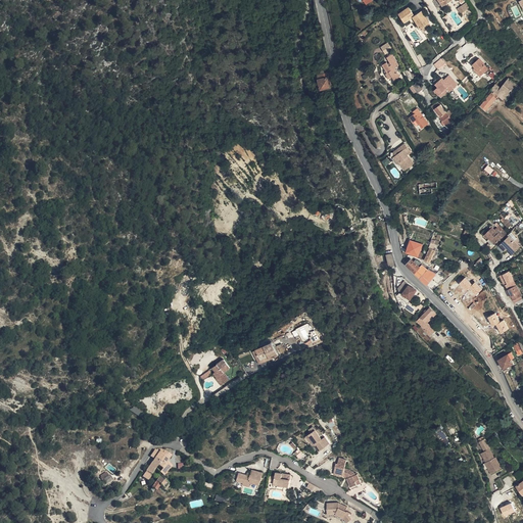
[(467,2),(458,7),(461,12),(470,6),(467,2)]
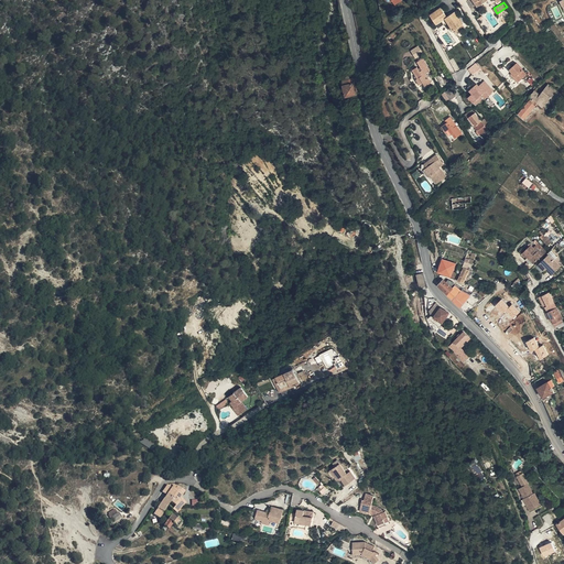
[(461,18),(455,10),(447,15),(442,7),(431,14),(436,23),(445,17),(454,30),(464,23),(461,18)]
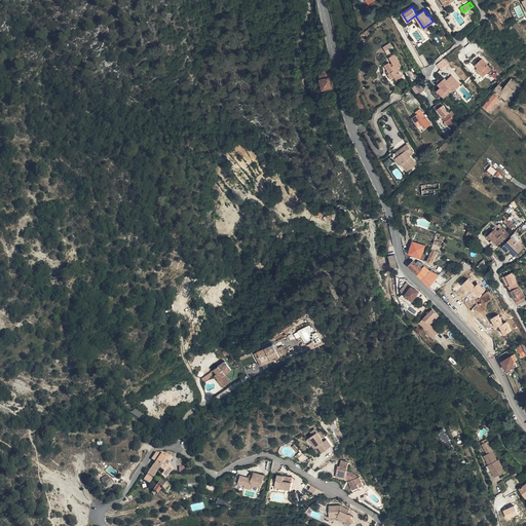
[(390,42),(384,46),(388,53),(396,49),(390,42)]
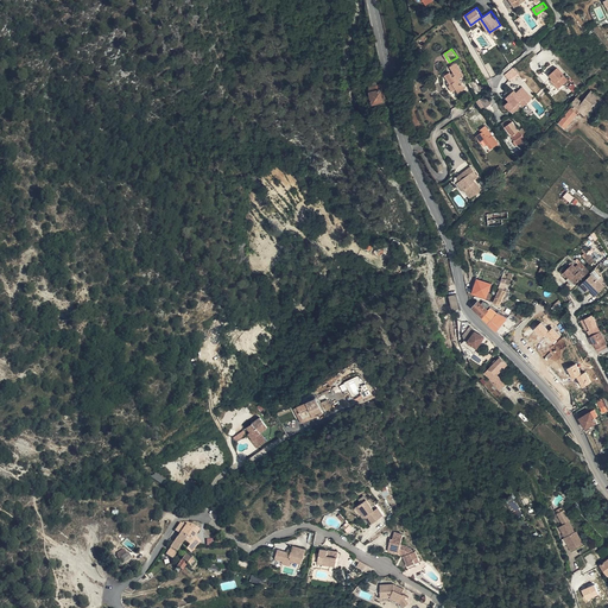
[(445,75),(449,80),(451,83),(449,84),(454,90),(456,88),(458,92),(464,87),(458,78),(464,75),(456,62),(450,65),(456,75),(453,76),(450,71),(445,75)]
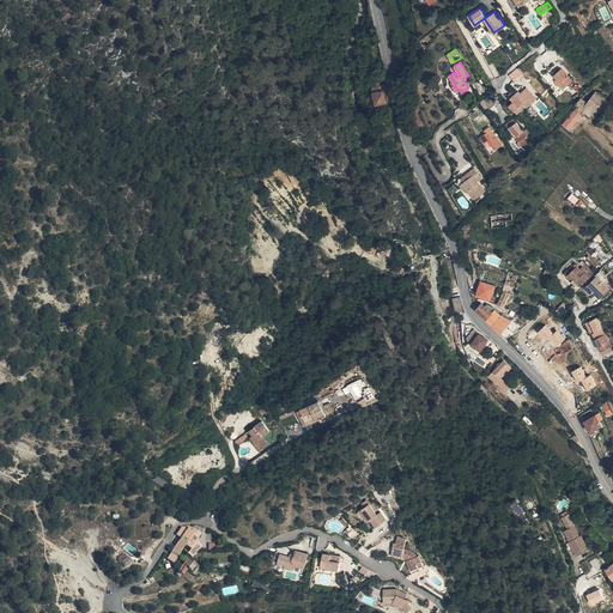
[(517,67),(509,73),(511,77),(520,70),(517,67)]
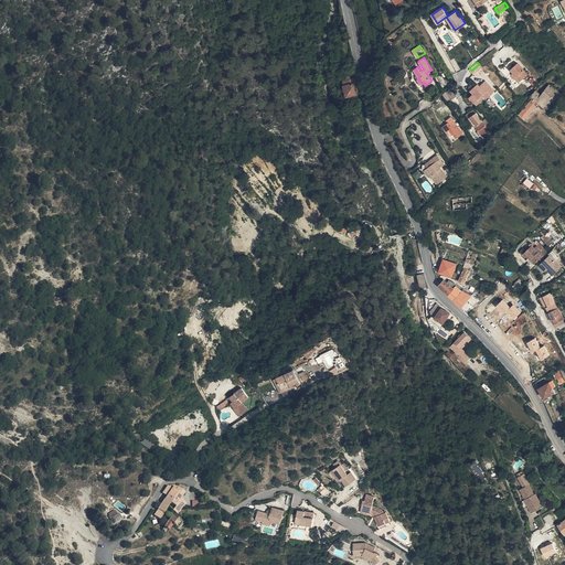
[(520,81),(528,74),(524,70),(525,70),(519,62),(511,68),(514,72),(513,73),(520,81)]
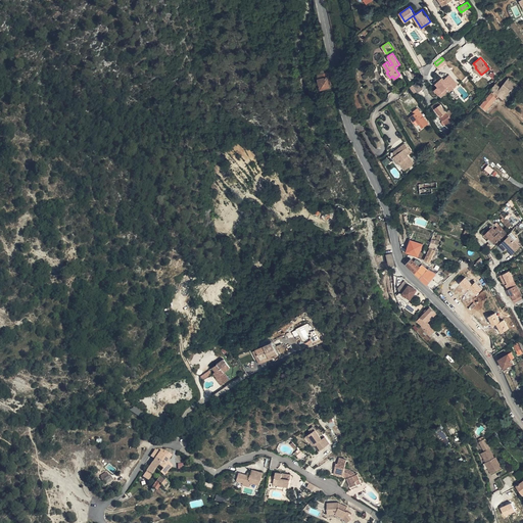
[(322,74),(323,78),(324,78),(327,87),(331,86),(328,72),(327,72),(322,74)]
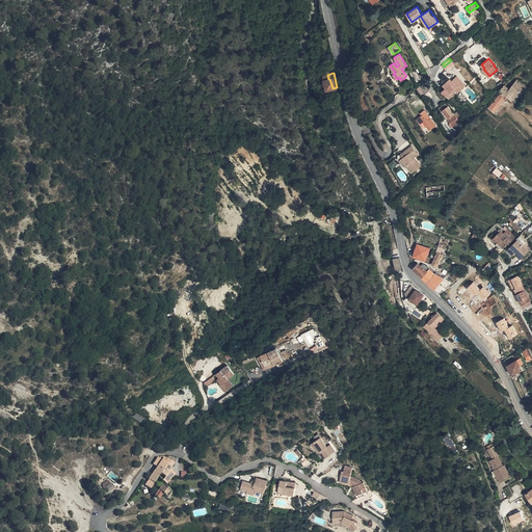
[(448,87),(444,91),(450,98),(456,91),(455,89),(458,92),(467,85),(458,76),(453,80),(451,78),(445,84),(448,87)]
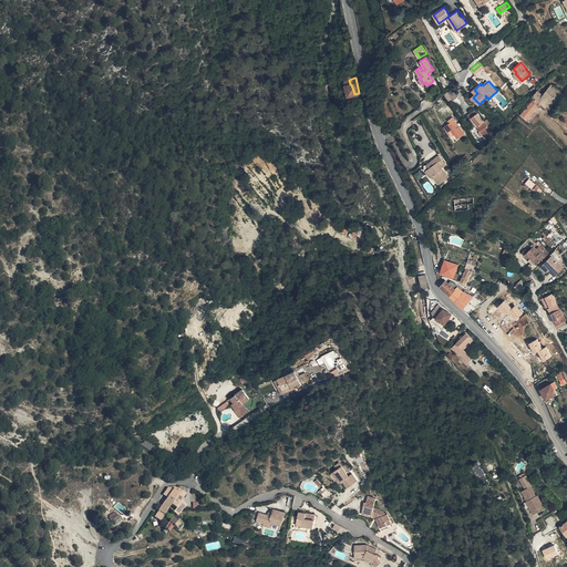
[(544,92),(538,88),(534,93),(536,95),(534,98),(539,103),(542,100),(540,100),(542,98),(548,102),(547,104),(549,106),(555,101),(558,103),(566,92),(555,83),(549,90),(547,88),(544,92)]
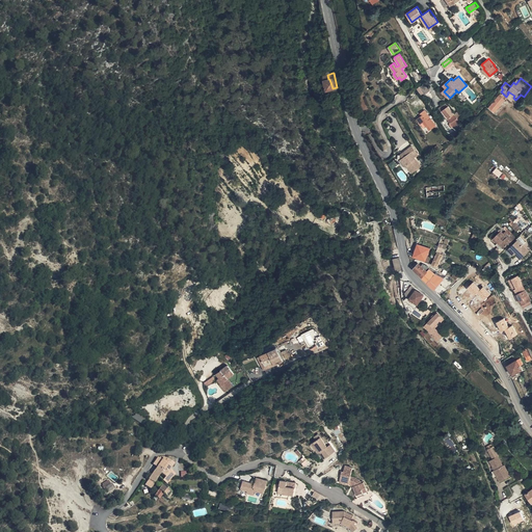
[(418,87),(422,95),(425,91),(426,92),(431,89),(430,85),(427,81),(418,87)]
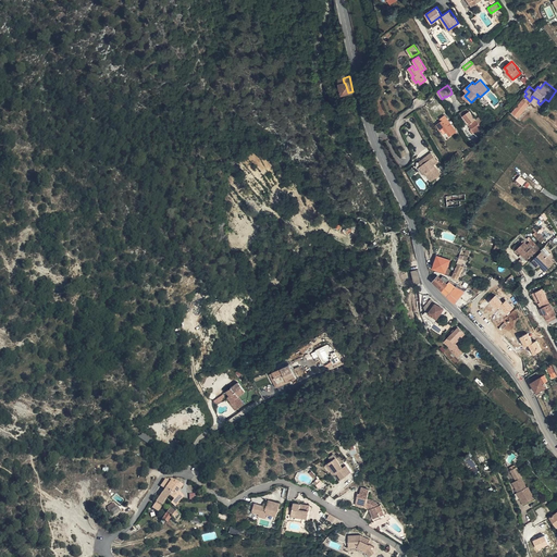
[(530,101),(524,96),(514,110),(520,114),(530,101)]
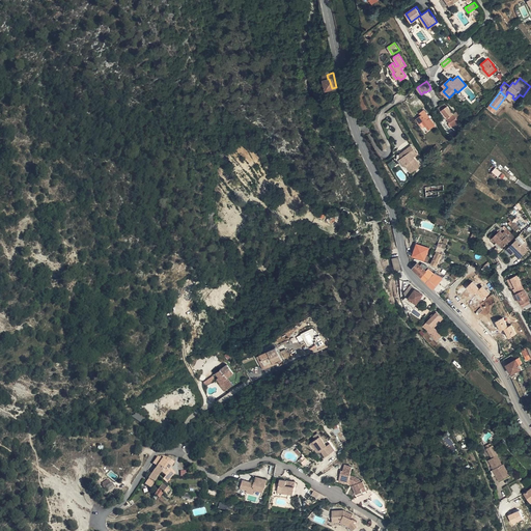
[(447,103),(444,100),(438,105),(440,108),(447,103)]
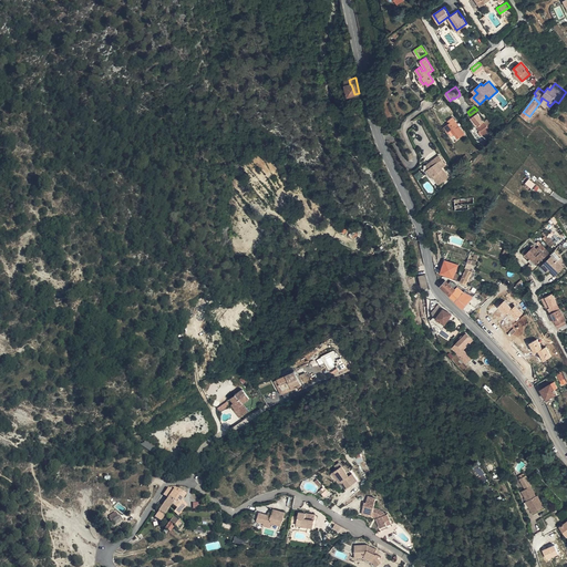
[(490,126),(491,125),(488,123),(485,120),(484,117),(477,110),(470,115),(487,135),(493,131),(490,126)]
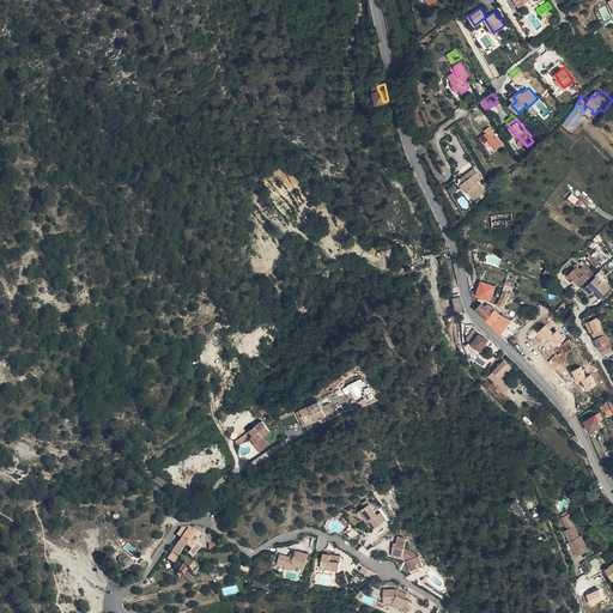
[(504,143),(490,126),(485,129),(487,132),(481,137),(485,141),(490,139),(497,149),(504,143)]
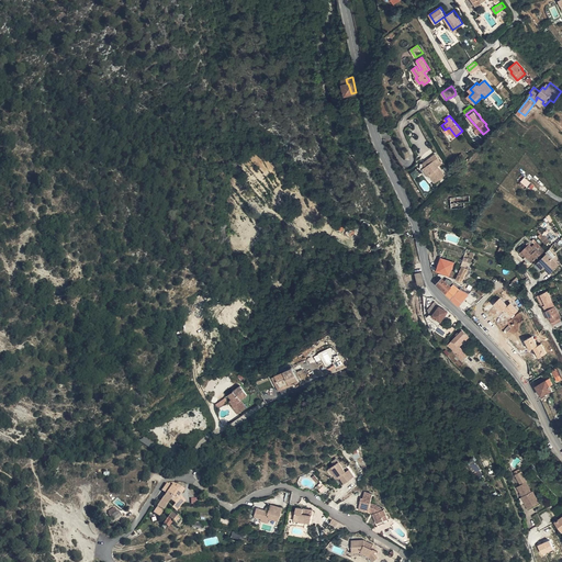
[(437,164),(439,161),(435,152),(423,160),(426,164),(423,166),(429,173),(430,172),(436,180),(445,173),(437,164)]
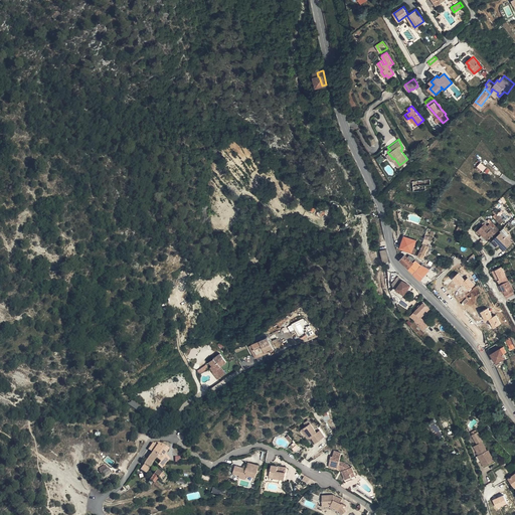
[(488,166),(482,161),(479,165),(485,170),(488,166)]
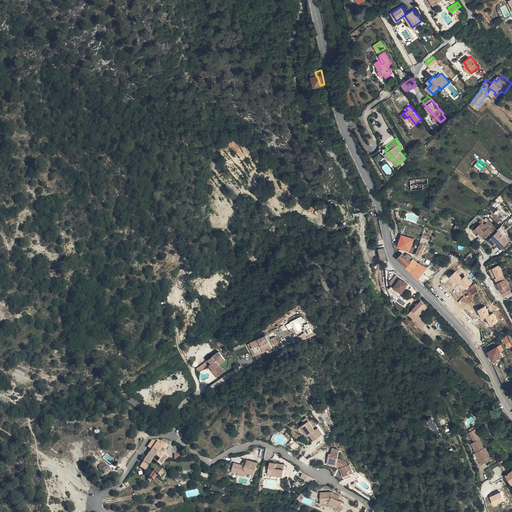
[(412,189),(429,187),(428,177),(411,179),(412,189)]
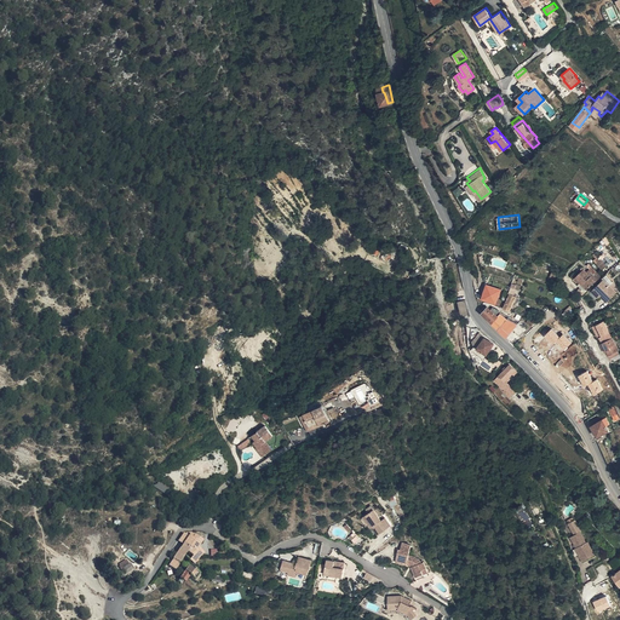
[(606,263),(601,257),(596,262),(601,268),(606,263)]
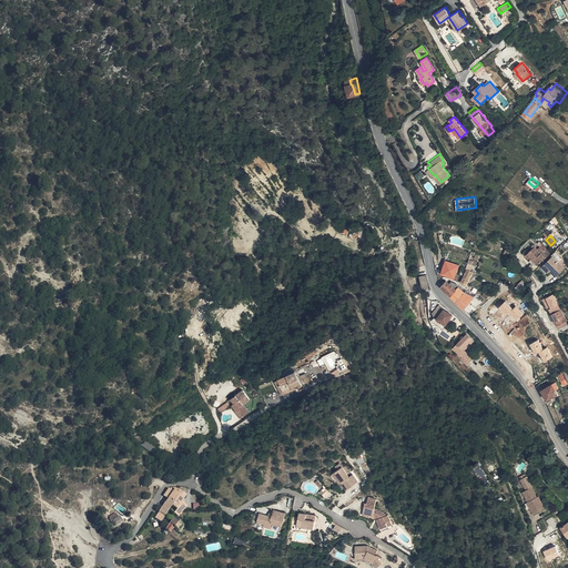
[(533,256),(538,252),(536,249),(528,256),(530,259),(533,256)]
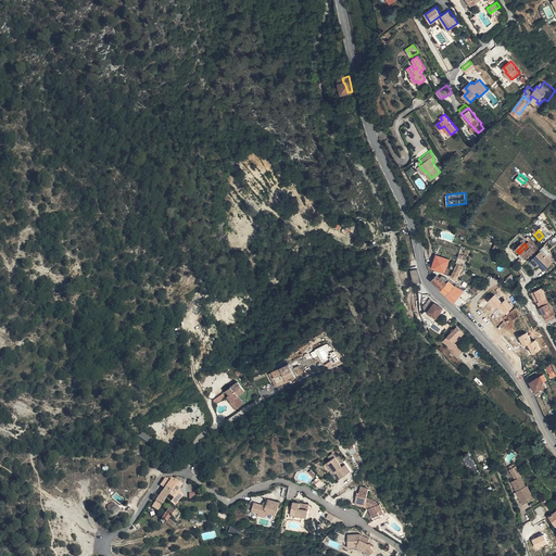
[(530,244),(527,247),(521,251),(526,256),(531,263),(536,257),(540,255),(535,251),(530,244)]
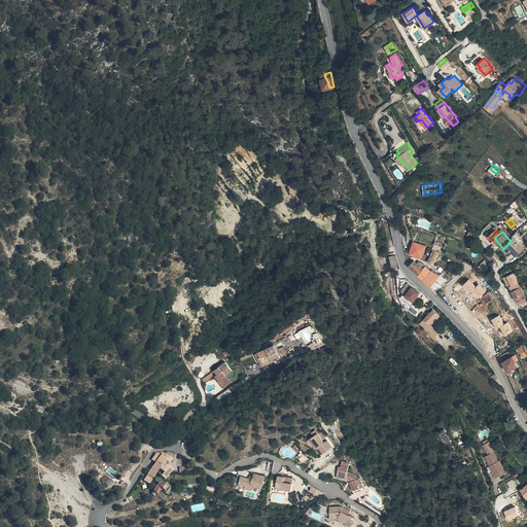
[(508,237),(507,238),(512,242),(508,244),(511,246),(517,240),(514,237),(511,240),(508,237)]
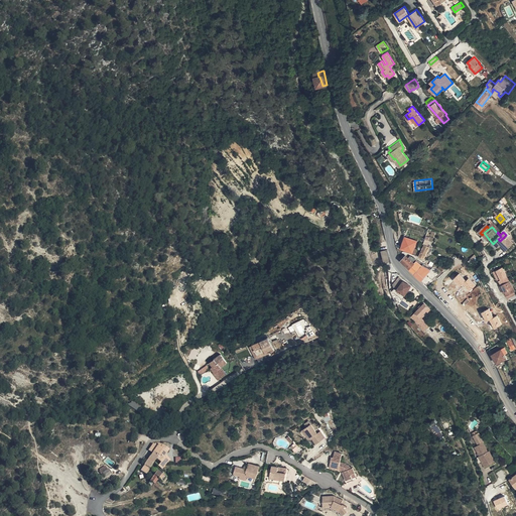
[(406,236),(402,248),(414,252),(418,240),(406,236)]
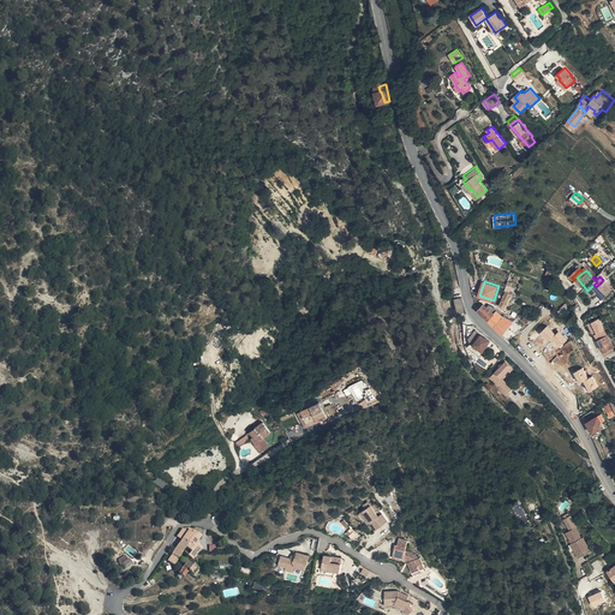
[(614,297),(614,296),(603,282),(591,293),(597,300),(599,299),(605,306),(614,297)]
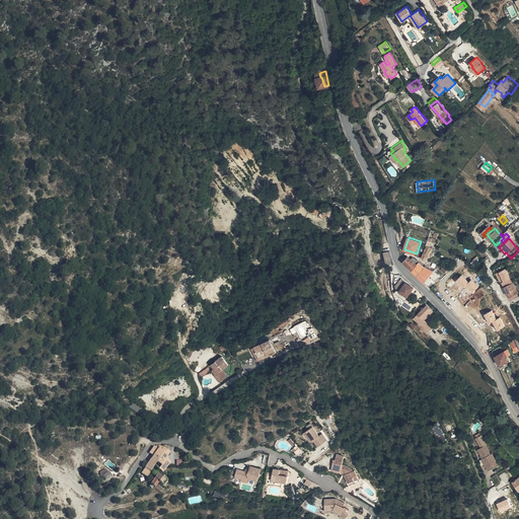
[(433,247),(428,245),(423,256),(428,258),(433,247)]
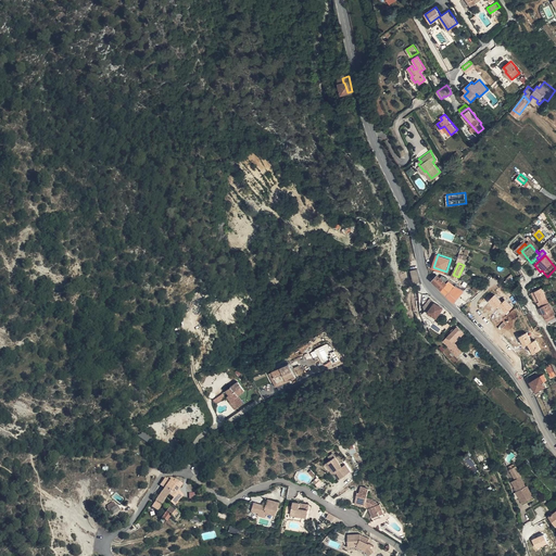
[(421,281),(418,268),(412,269),(415,282),(421,281)]
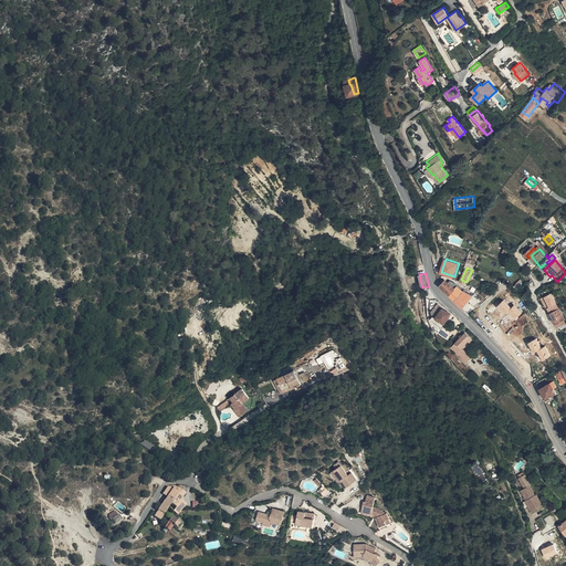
[(452,295),(456,299),(463,291),(458,286),(456,289),(454,287),(453,286),(448,291),(452,295)]
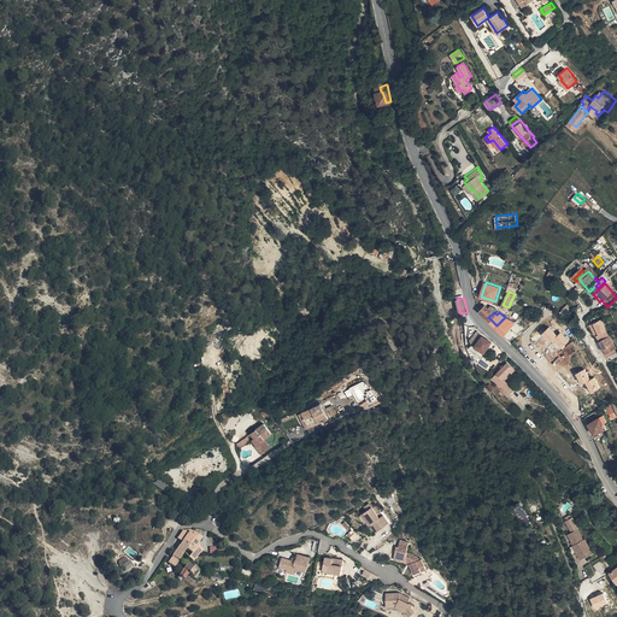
[(505,317),(497,325),(500,329),(504,334),(511,328),(517,334),(526,325),(518,319),(516,322),(515,323),(513,322),(505,317)]
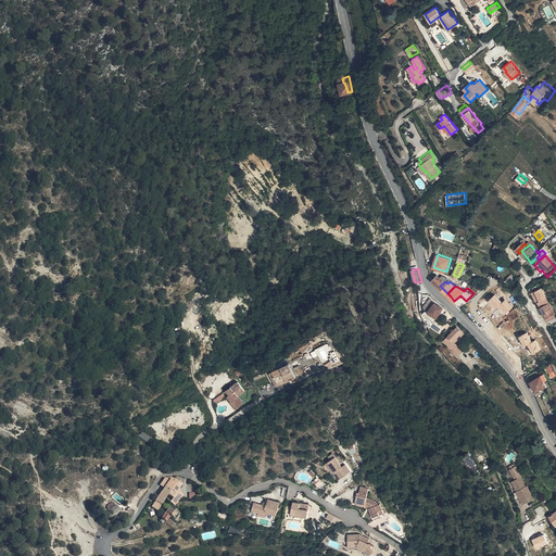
[(555,305),(548,292),(541,295),(547,306),(545,307),(547,313),(555,307),(555,305)]
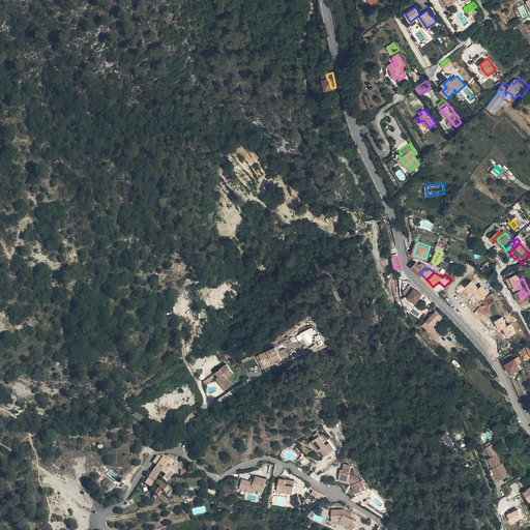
[(522,292),(516,282),(513,284),(519,293),(520,293),(522,292)]
